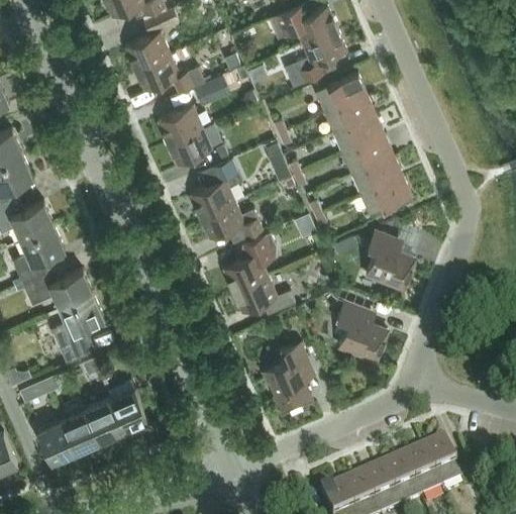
[(161,0),(103,0),(106,7),(107,7),(111,17),(136,6),(141,17),(165,7),(161,0)]
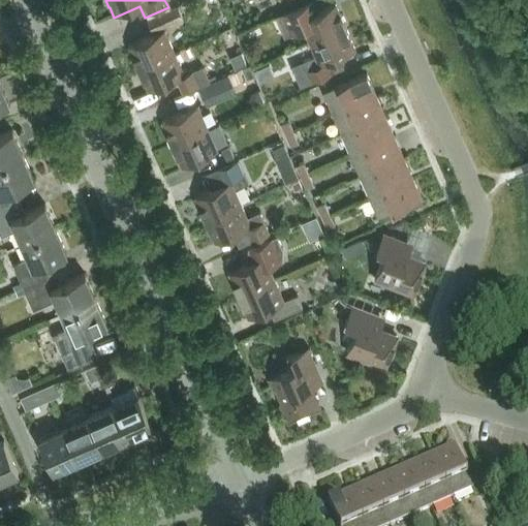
[(339,17),(334,6),(304,20),(299,9),(281,17),(289,37),(303,31),(309,44),(345,29),(339,17)]
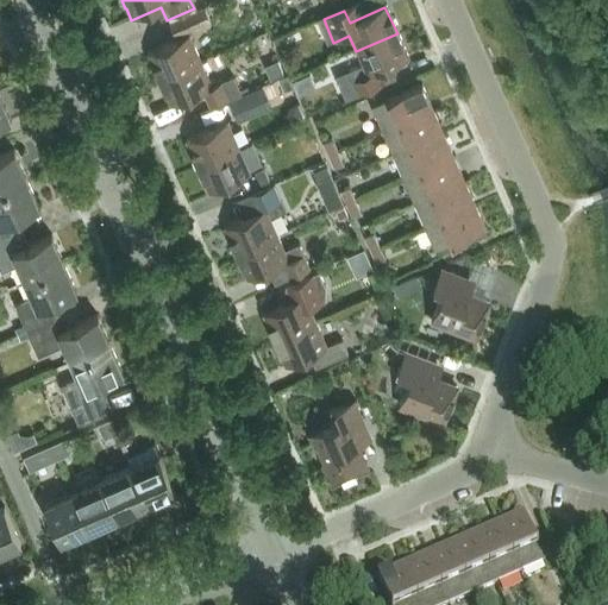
[(202,11),(170,25),(176,38),(208,24),(202,11)]
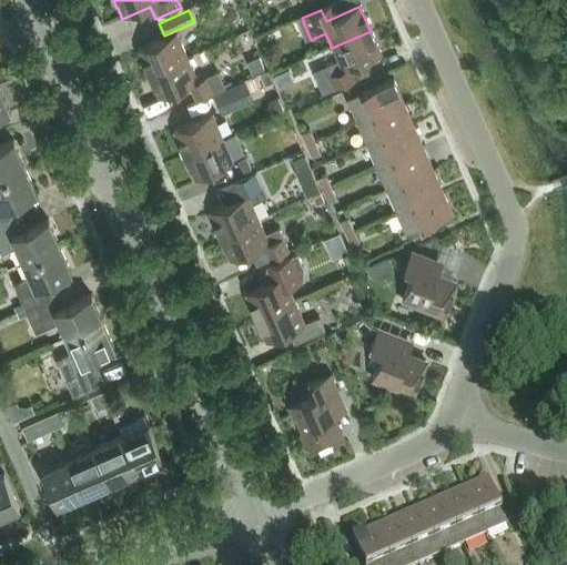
[(324,69),(326,74),(314,80),(321,97),(356,81),(351,69),(381,56),(375,44),(376,43),(371,31),(332,48),(337,62),(324,69)]
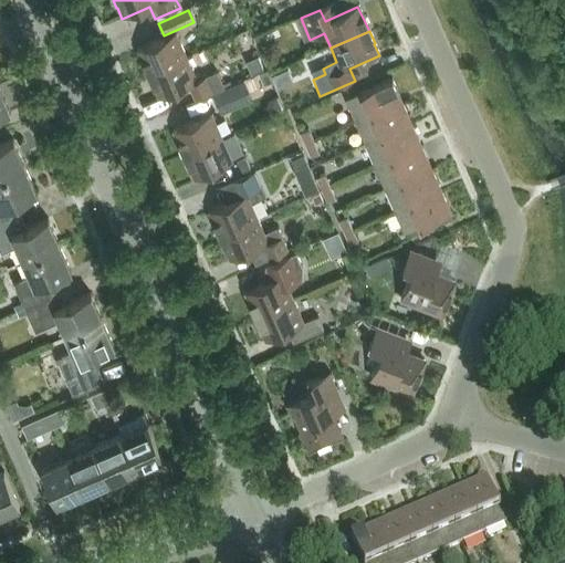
[(140,63),(147,76),(186,59),(175,34),(136,51),(142,63),(140,63)]
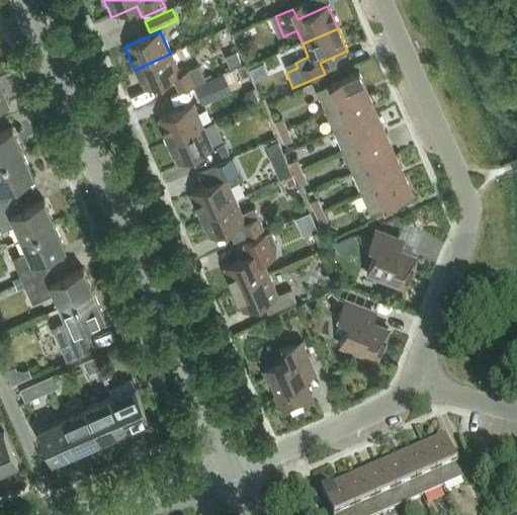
[(170,54),(135,70),(140,81),(145,91),(171,79),(178,93),(203,82),(197,68),(179,76),(170,54)]
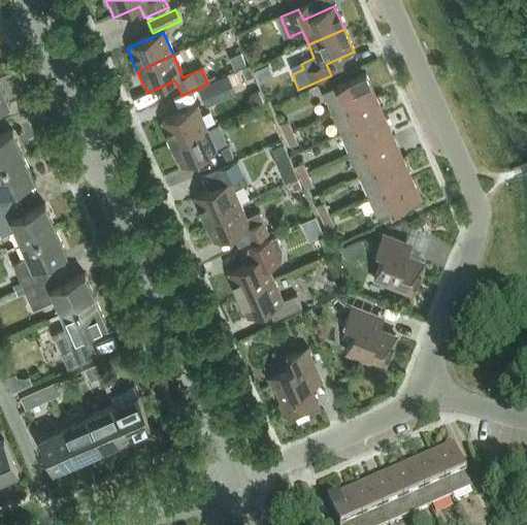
[(249,69),(240,72),(244,83),(253,78),(249,69)]
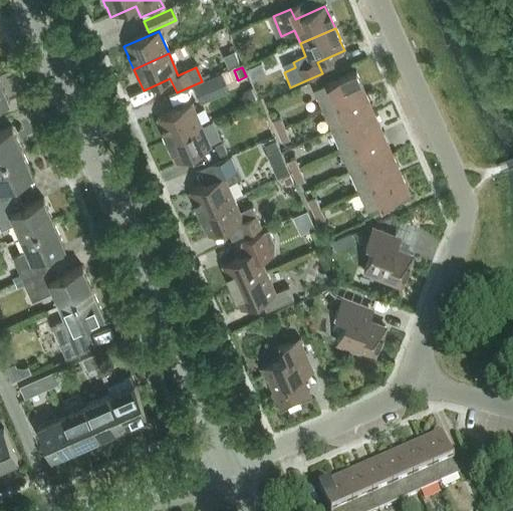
[(312,91),(322,113),(364,94),(359,84),(360,84),(355,73),(312,91)]
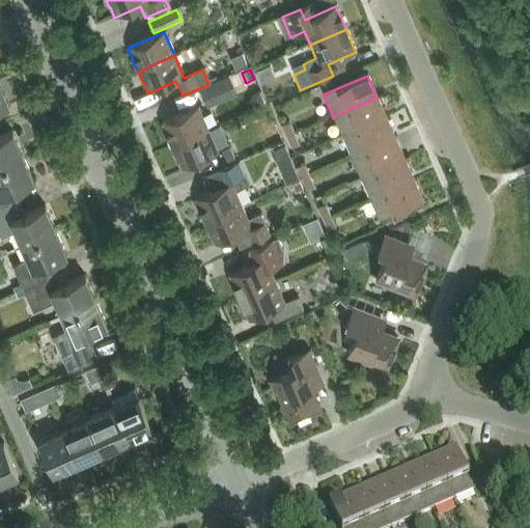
[(229,79),(202,90),(210,108),(236,95),(229,79)]
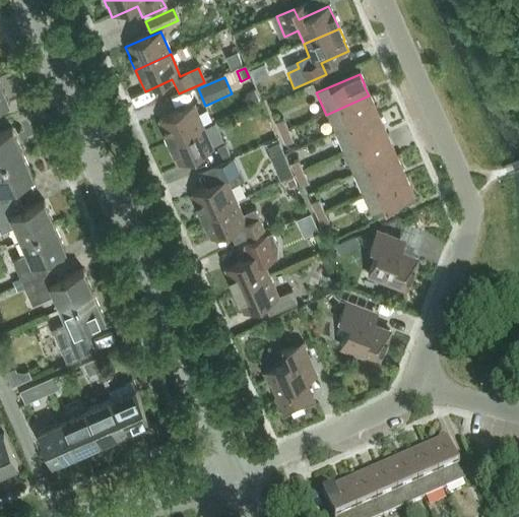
[(0,108),(8,105),(0,85),(0,108)]
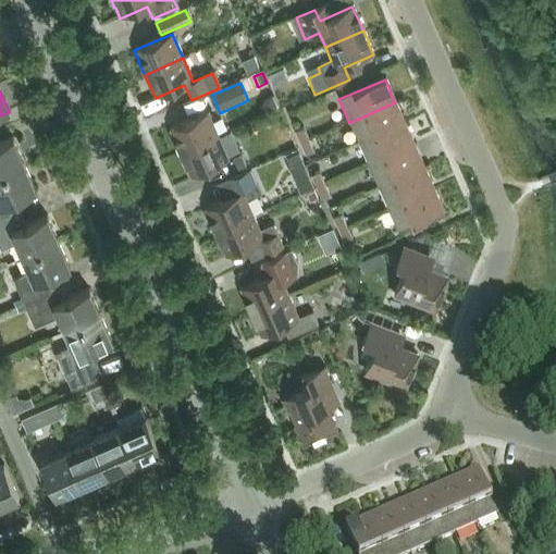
[(349,123),(358,143),(404,123),(395,102),(349,123)]
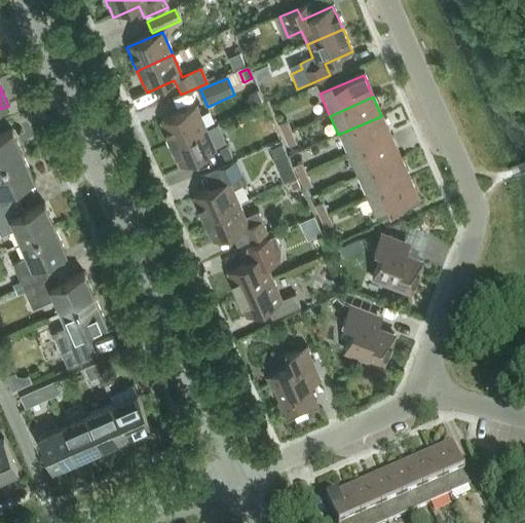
[(164,134),(170,146),(205,131),(195,107),(159,122),(164,134)]
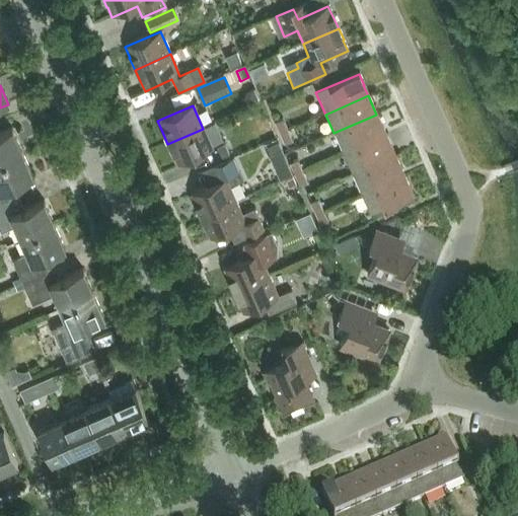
[(385,136),(376,115),(334,133),(343,154),(385,136)]
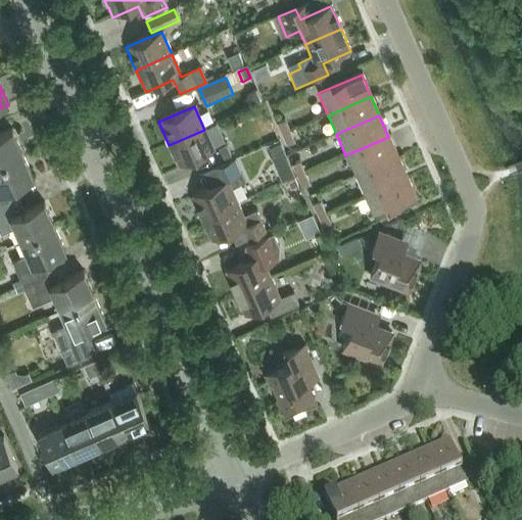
[(279,125),(283,135),(289,132),(285,122),(279,125)]
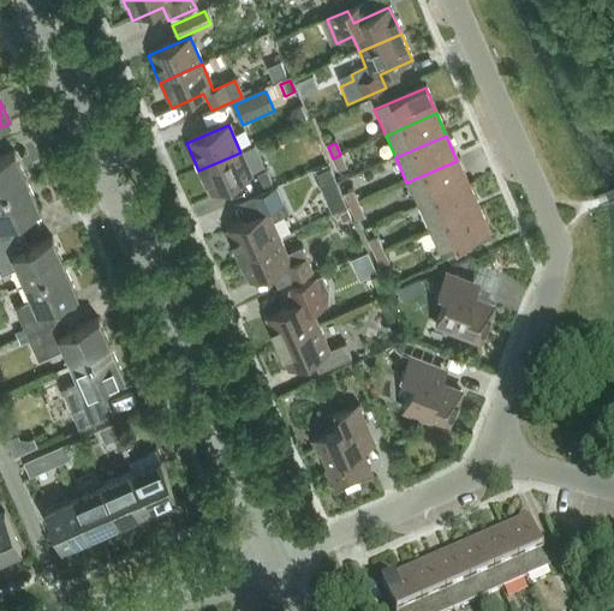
[(240,153),(198,171),(204,184),(210,196),(251,178),(240,153)]
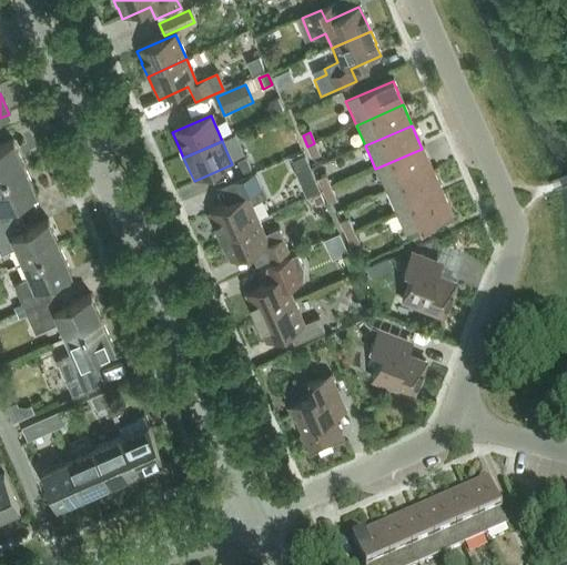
[(0,181),(23,170),(12,143),(0,149),(0,181)]
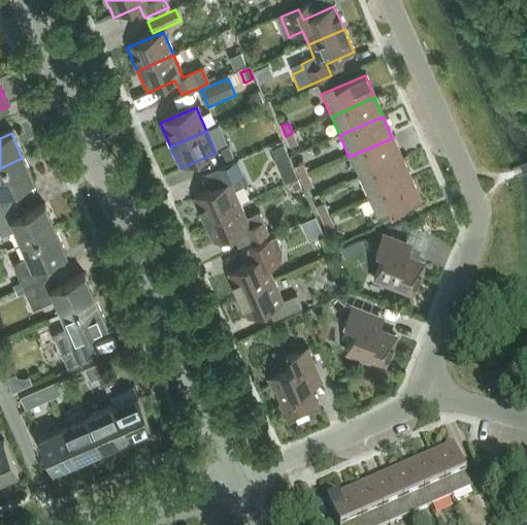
[(291,149),(298,145),(292,133),(286,136),(291,149)]
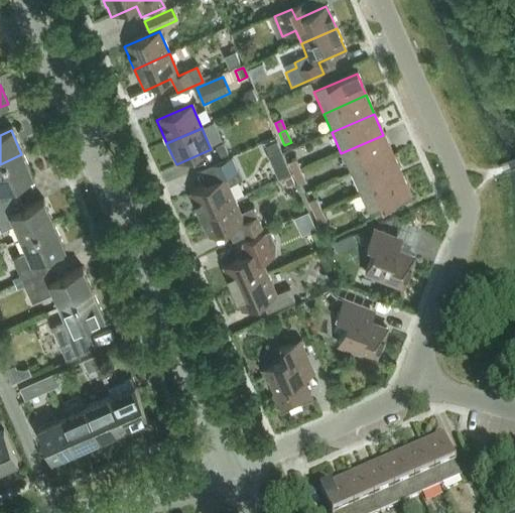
[(341,153),(350,175),(392,156),(383,135),(341,153)]
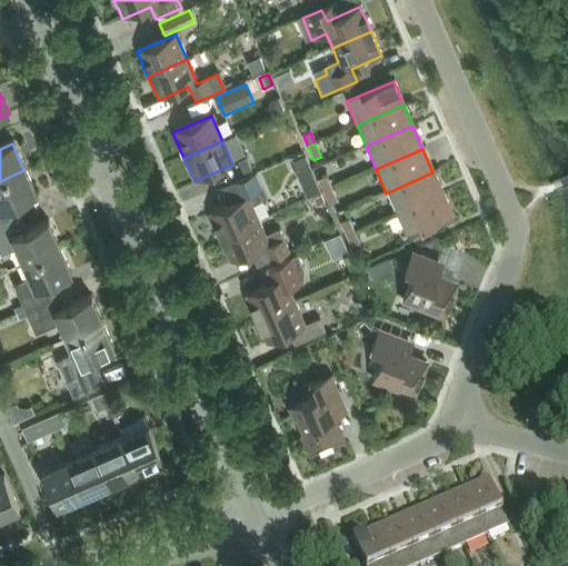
[(253,172),(248,158),(238,162),(243,176),(253,172)]
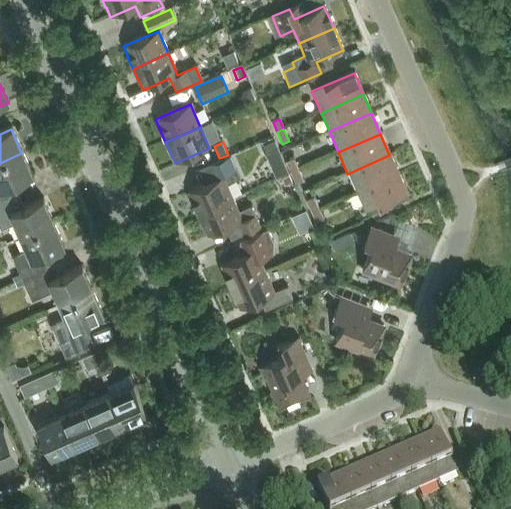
[(284,167),(274,145),(266,149),(276,171),(284,167)]
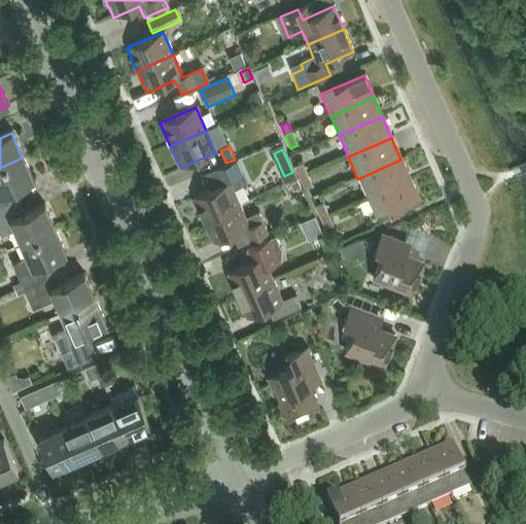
[(0,212),(20,203),(14,191),(33,183),(22,158),(0,168),(0,212)]
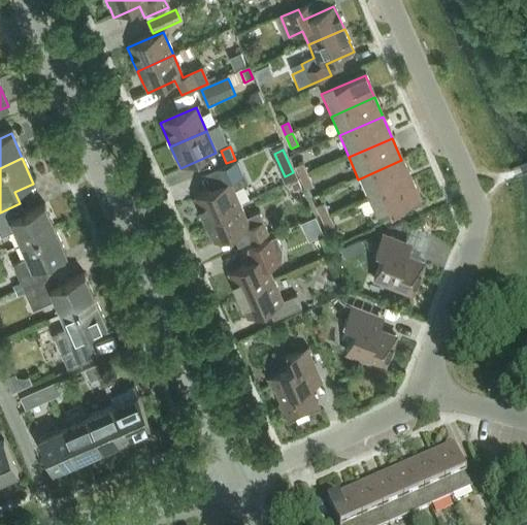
[(358,179),(367,200),(410,181),(401,160),(358,179)]
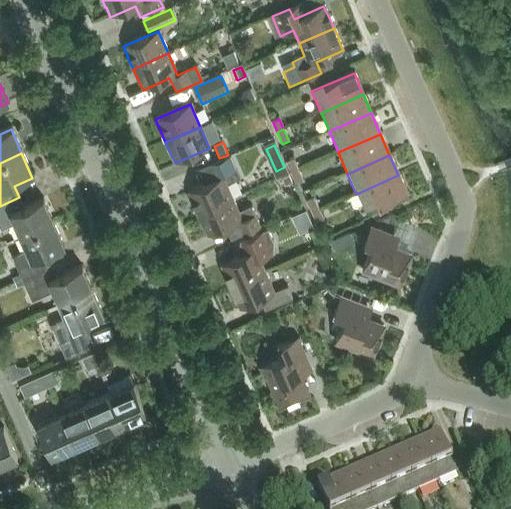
[(286,163),(290,173),(299,169),(295,159),(286,163)]
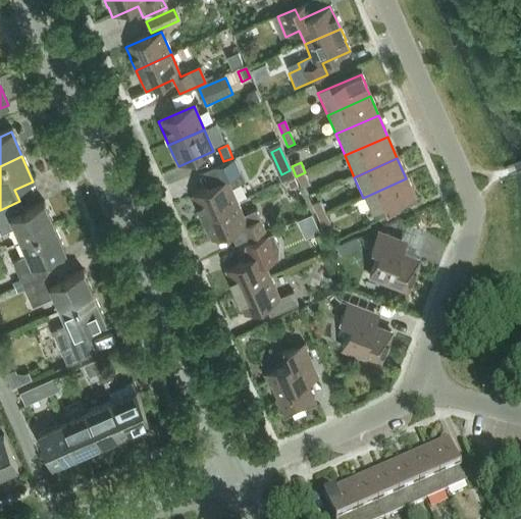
[(196,207),(201,219),(237,204),(230,190),(244,184),(235,163),(212,173),(217,185),(192,197),(196,207)]
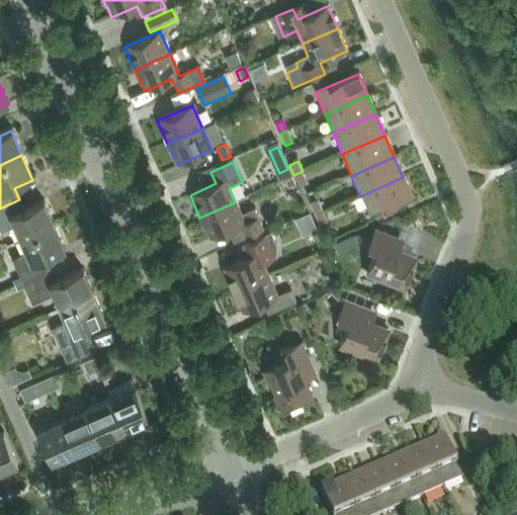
[(298,187),(308,183),(303,171),(293,175),(298,187)]
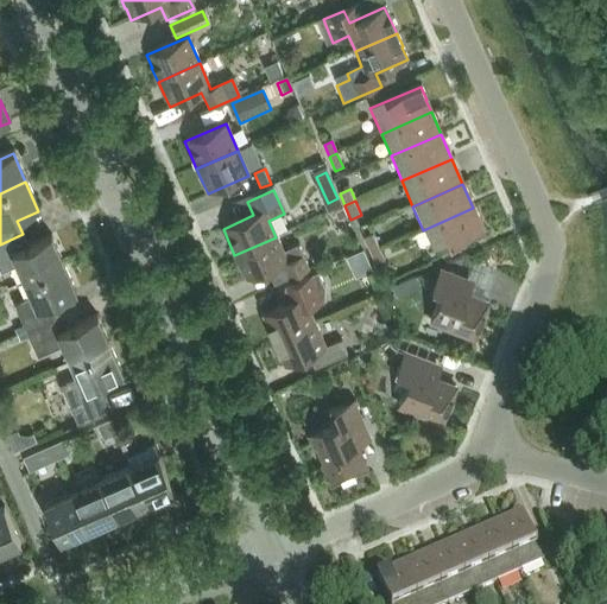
[(484,231),(473,208),(423,230),(434,254),(484,231)]
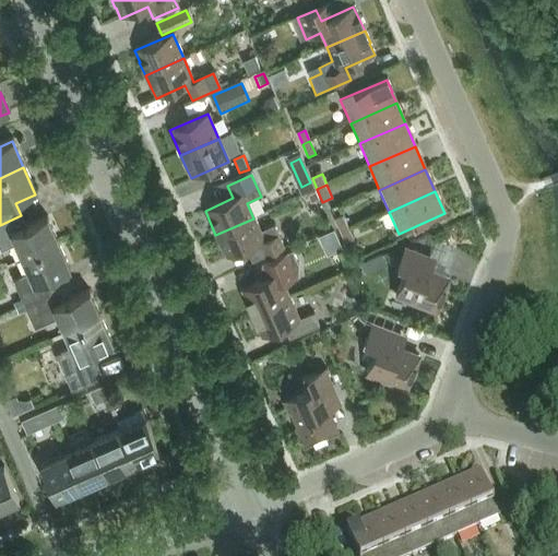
[(320,201),(316,192),(309,196),(313,204),(320,201)]
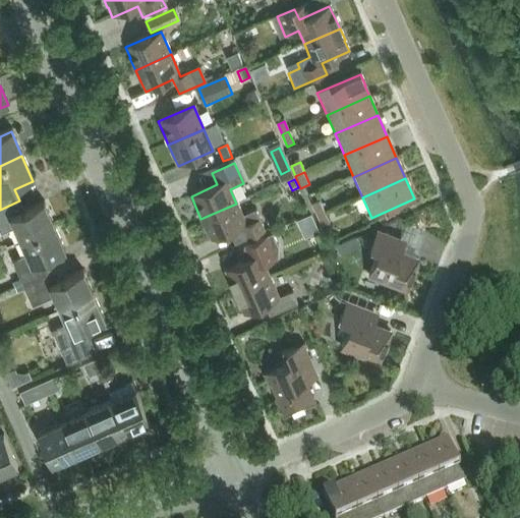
[(15,229),(21,243),(54,229),(43,204),(23,212),(19,200),(0,210),(0,236),(15,229)]
